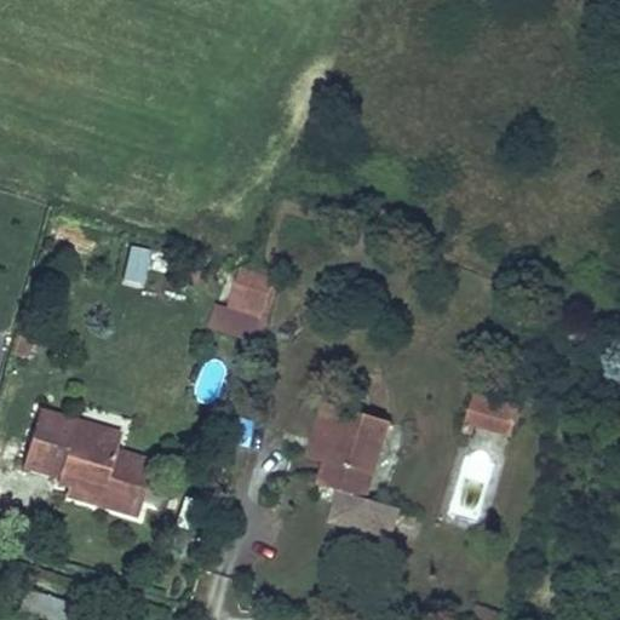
[(148,251),(130,247),(122,282),(141,286),(148,251)]
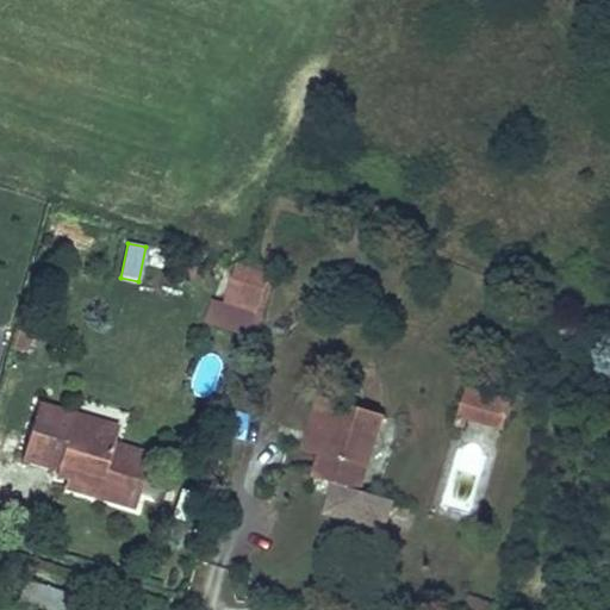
[(263,278),(234,269),(226,293),(256,300),(263,278)]
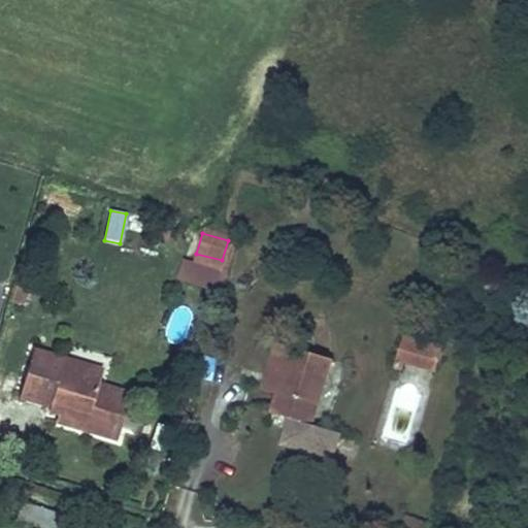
[(222,260),(196,254),(194,264),(219,271),(222,260)]
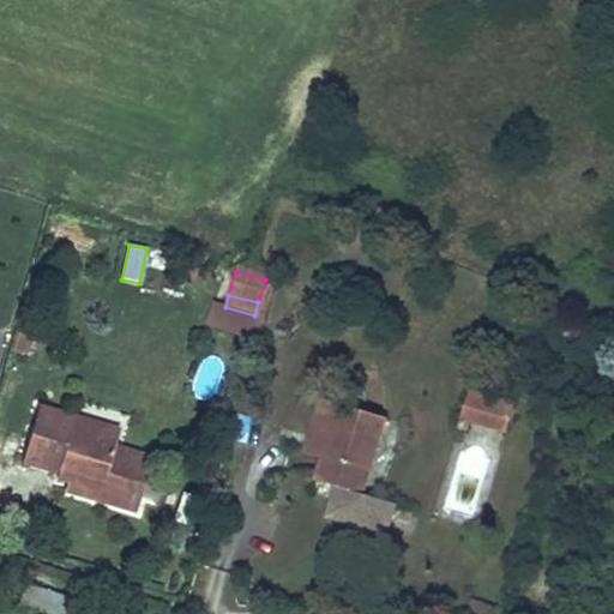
[(23,337),(12,335),(8,345),(19,348),(23,337)]
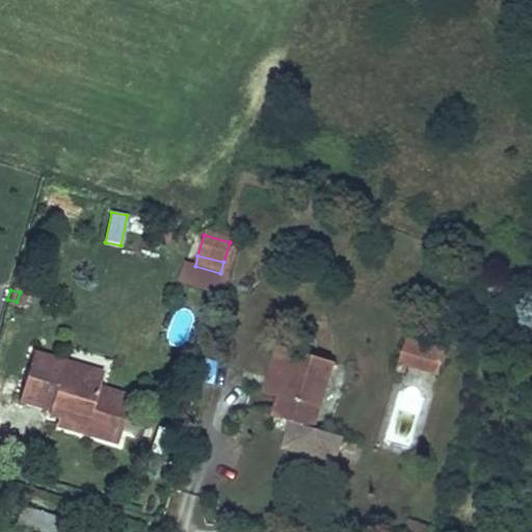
[(446,344),(410,334),(405,350),(421,354),(422,349),(444,354),(446,344)]
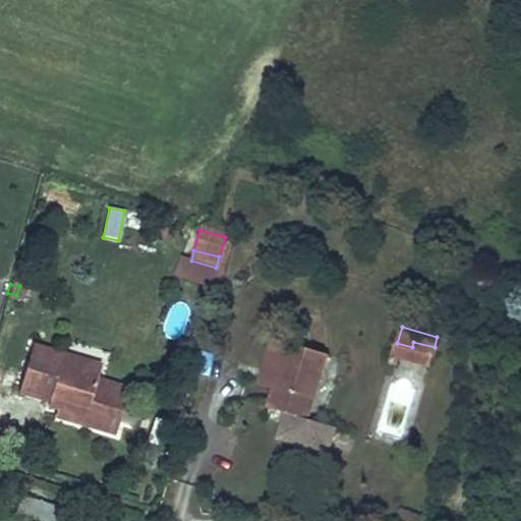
[(289,344),(274,339),(259,384),(275,389),(289,344)]
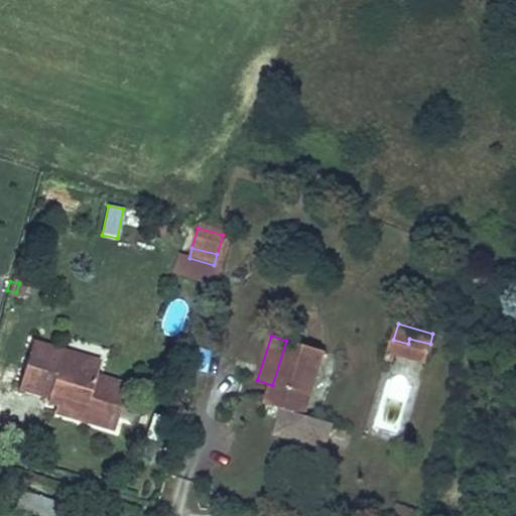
[(409,339),(408,344),(393,340),(392,347),(427,356),(430,344),(409,339)]
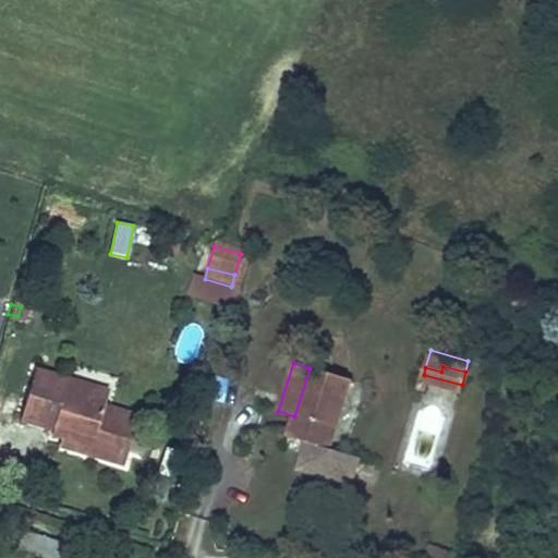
[(351,380),(310,368),(294,416),(288,436),(306,441),(299,466),(353,483),(360,459),(330,449),(351,380)]
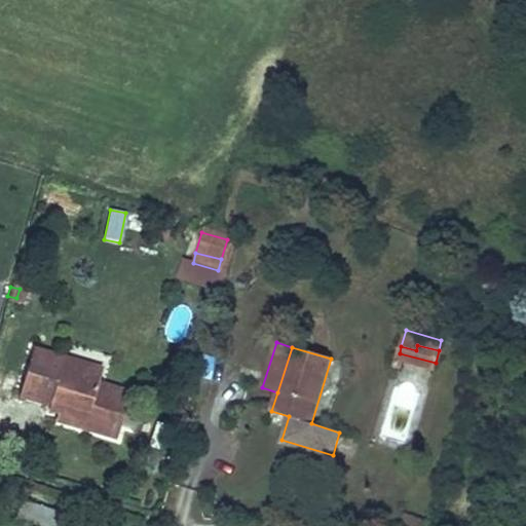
[(60,363),(31,354),(17,400),(45,408),(44,415),(54,418),(82,426),(80,434),(113,443),(126,397),(96,388),(98,383),(58,372),(60,363)]
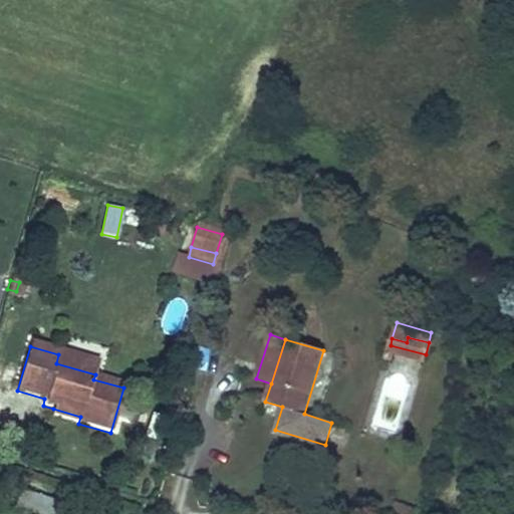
[(97,365),(58,354),(56,363),(95,374),(97,365)]
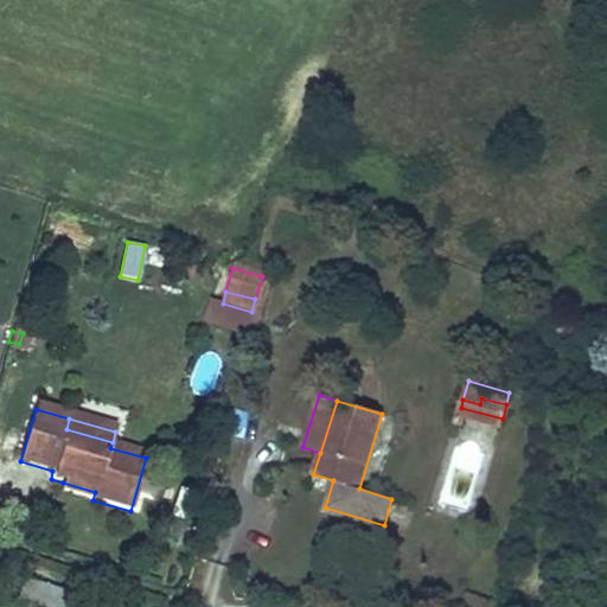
[(95,492),(63,483),(61,491),(93,500),(95,492)]
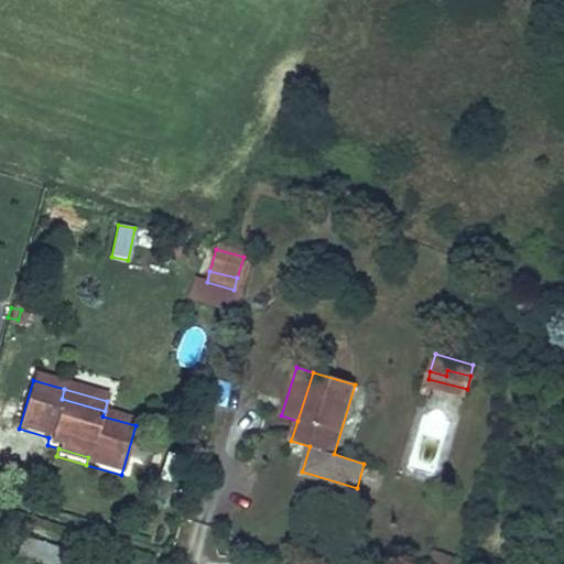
[(75,563),(78,551),(30,540),(25,559),(49,563),(75,563)]
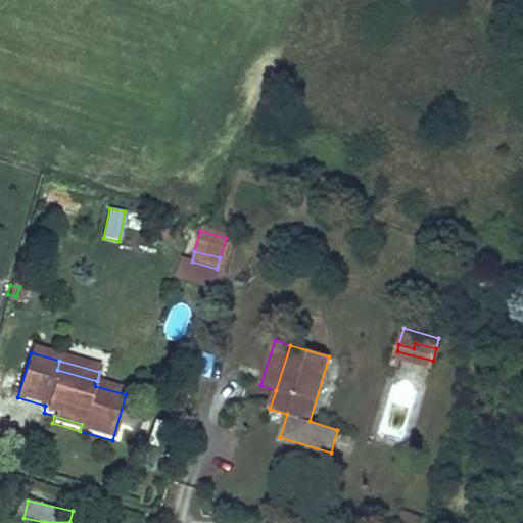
[(425,522),(427,518),(406,512),(402,522),(425,522)]
